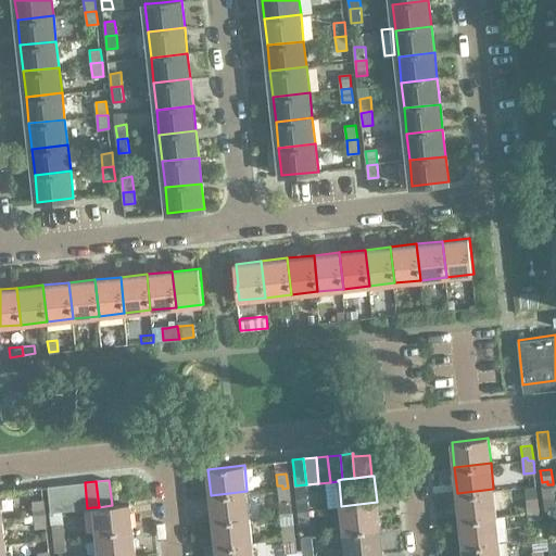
[(547,481),(542,482),(542,483),(542,488),(543,497),(554,496),(553,488),(553,484),(547,484),(547,481)]
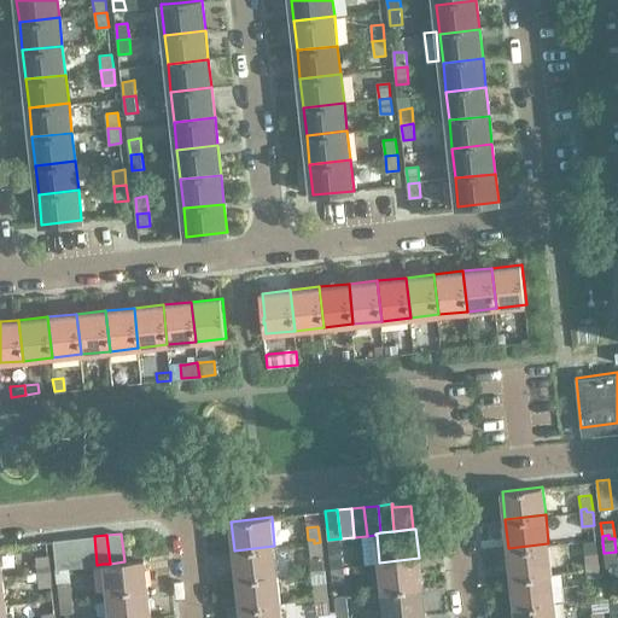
[(94,536),(80,538),(83,566),(97,565),(94,536)]
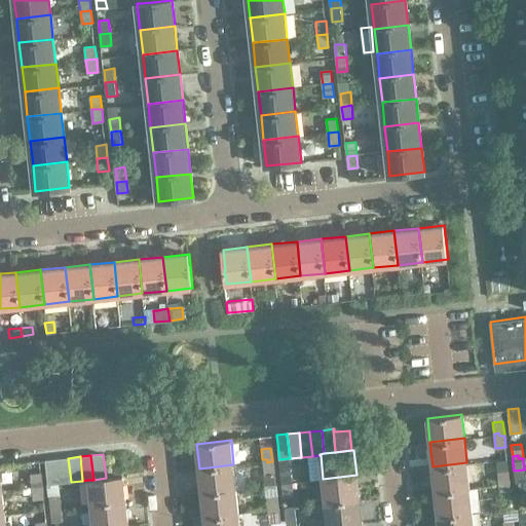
[(68,458),(57,459),(60,483),(71,482),(68,458)]
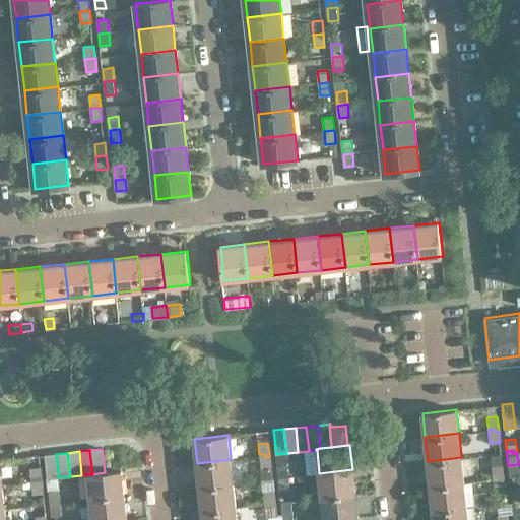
[(46,455),(46,456),(49,478),(59,477),(56,454),(46,455)]
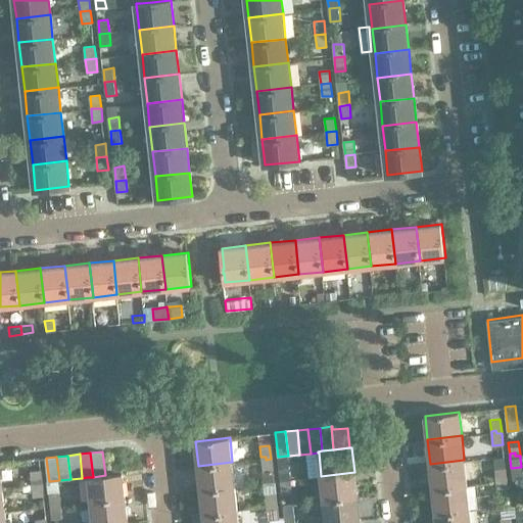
[(266,457),(260,457),(260,459),(263,472),(272,471),(271,459),(266,460),(266,459),(266,457)]
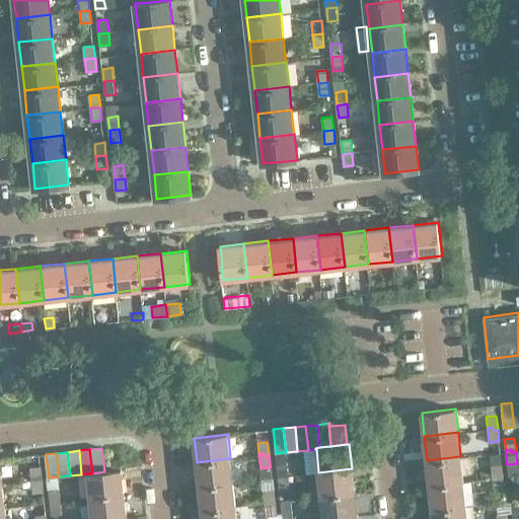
[(460,456),(427,460),(429,485),(463,480),(460,456)]
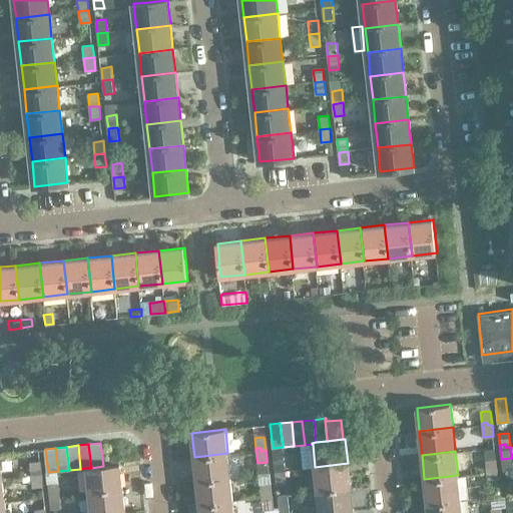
[(227,453),(194,457),(196,480),(230,476),(227,453)]
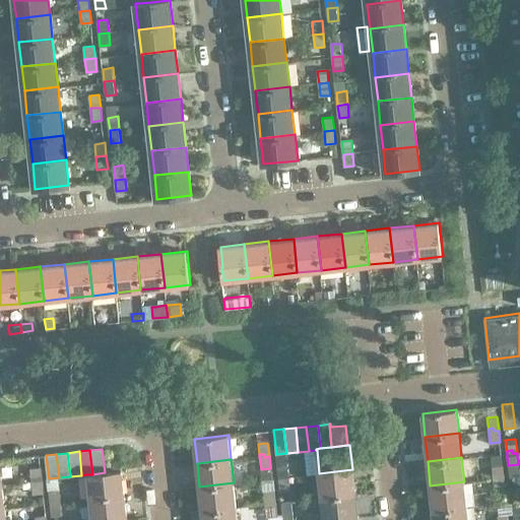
[(277,465),(276,465),(277,475),(282,475),(283,478),(288,478),(288,476),(286,464),(277,465)]
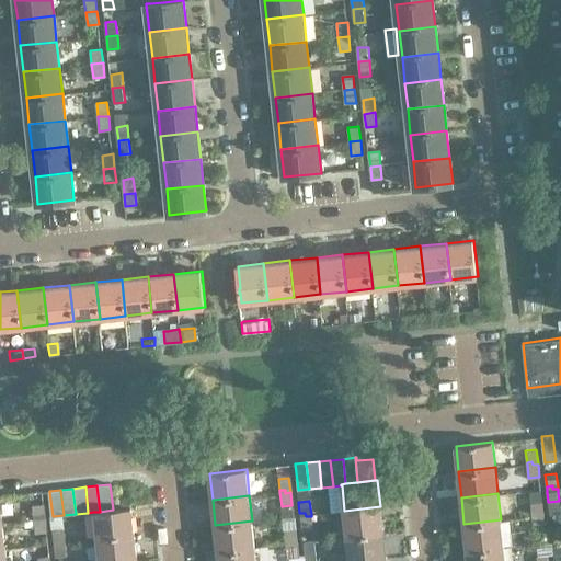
[(541,501),(530,503),(531,514),(538,514),(538,517),(542,517),(542,515),(541,501)]
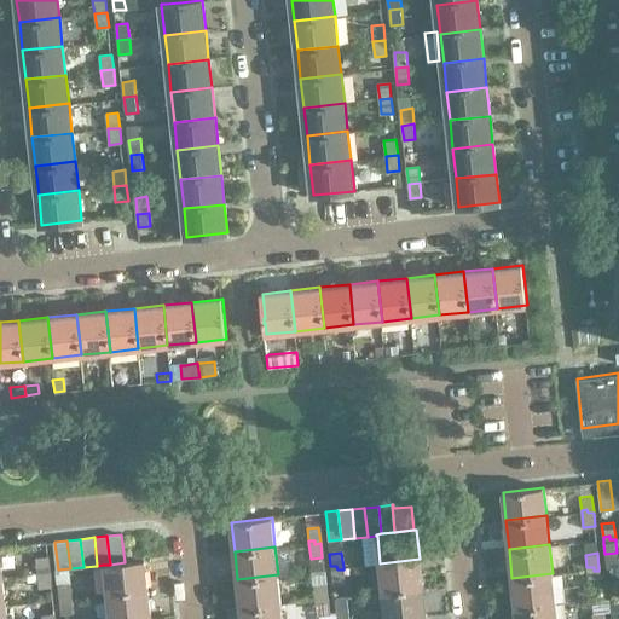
[(48,556),(36,559),(39,572),(44,571),(45,574),(51,574),(50,572),(48,556)]
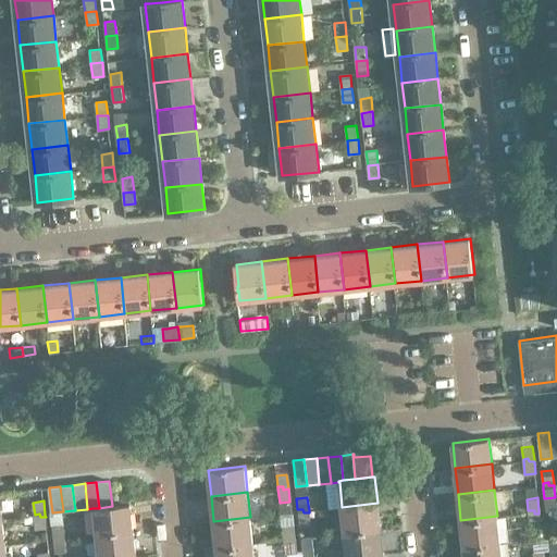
[(378,503),(342,507),(345,533),(381,529),(378,503)]
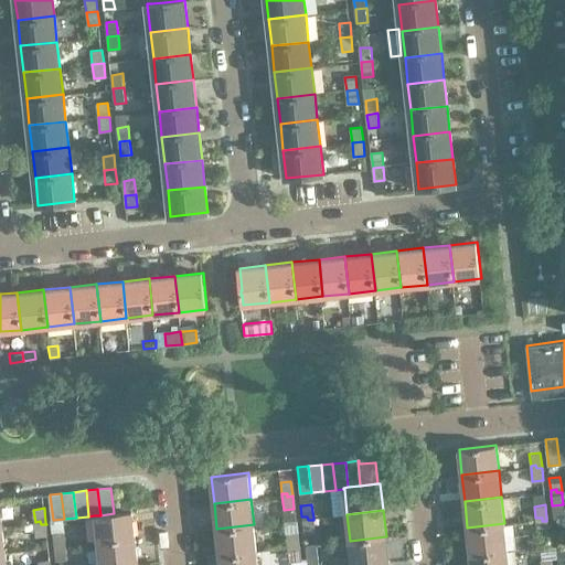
[(114,513),(100,515),(94,515),(97,542),(135,537),(131,511),(114,513)]
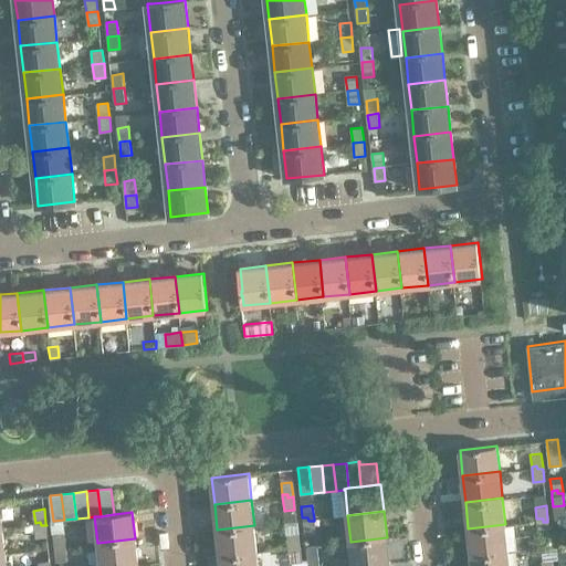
[(307,517),(302,517),(303,520),(304,534),(315,533),(314,521),(308,521),(307,517)]
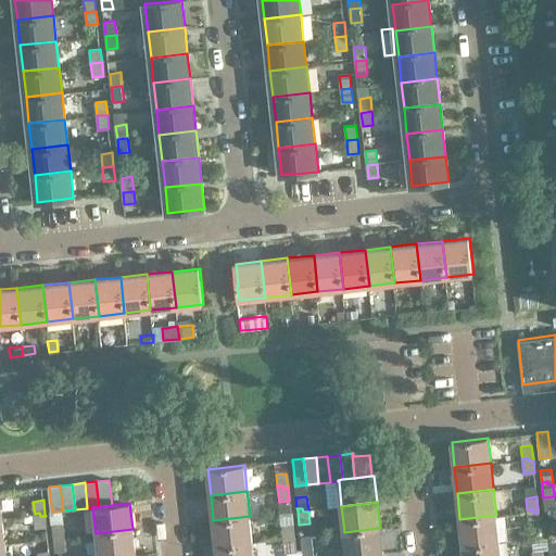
[(533,509),(527,509),(527,512),(529,526),(539,525),(538,513),(533,513),(533,509)]
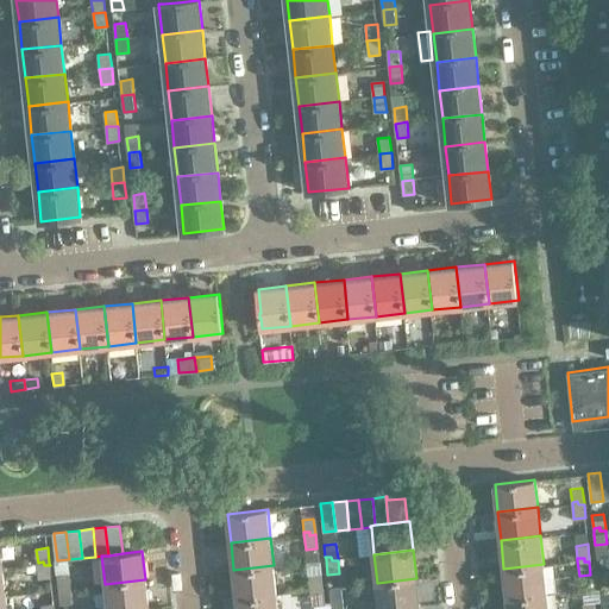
[(43,562),(38,563),(38,564),(39,579),(51,578),(50,565),(44,565),(43,562)]
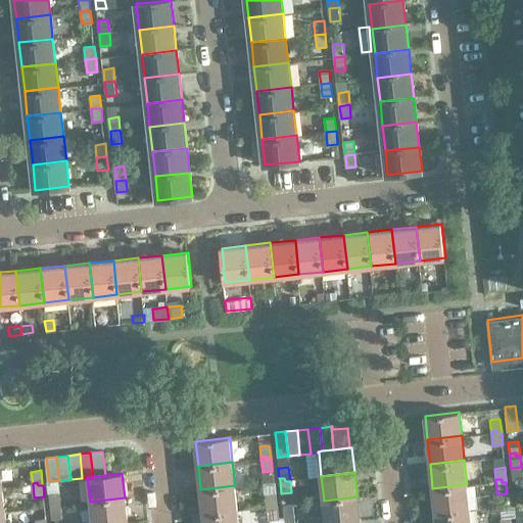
[(475,483),(467,484),(432,488),(435,514),(469,510),(477,510),(475,483)]
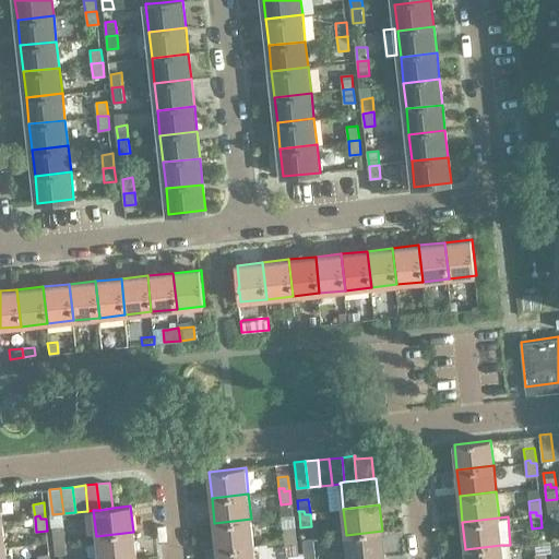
[(251,519),(214,523),(217,549),(254,545),(251,519)]
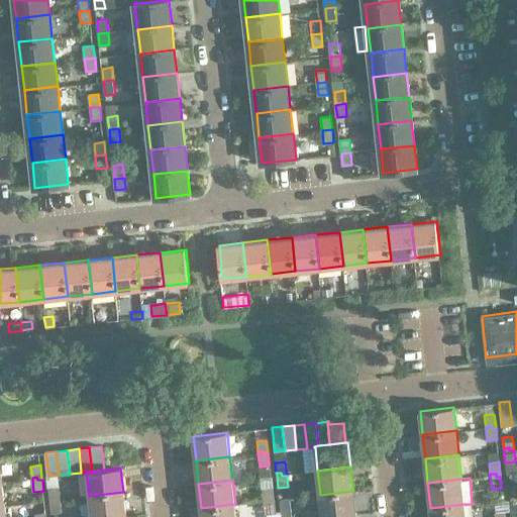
[(516,484),(508,486),(509,498),(514,497),(514,500),(516,500),(516,484)]
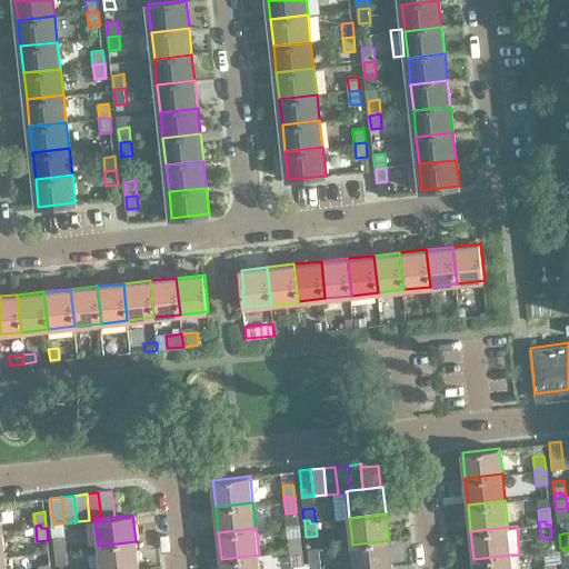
[(66,536),(55,538),(56,548),(61,548),(61,551),(67,551),(67,549),(66,536)]
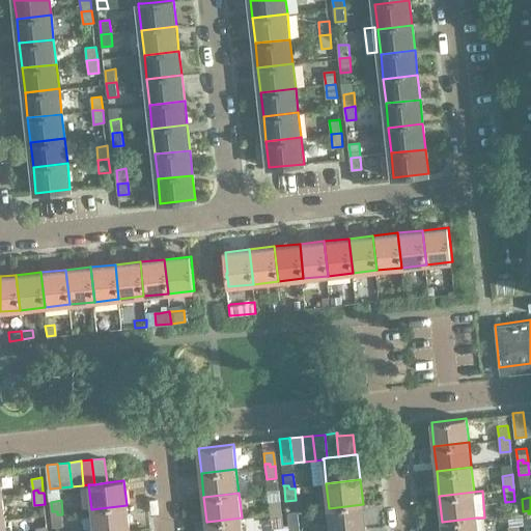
[(279,501),(269,502),(270,513),(275,512),(276,515),(280,515),(280,513),(279,501)]
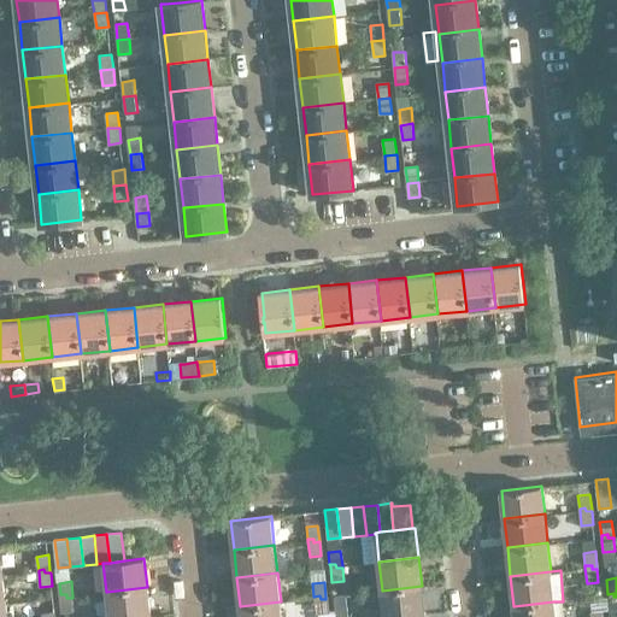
[(422,586),(382,591),(383,616),(411,616),(424,616),(422,586)]
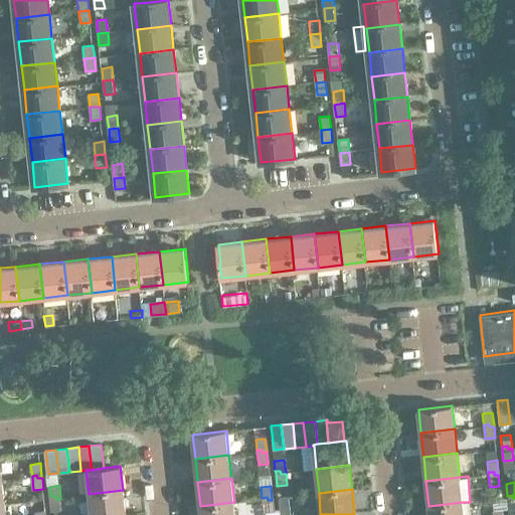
[(123,490),(89,494),(91,514),(120,514),(125,514),(123,490)]
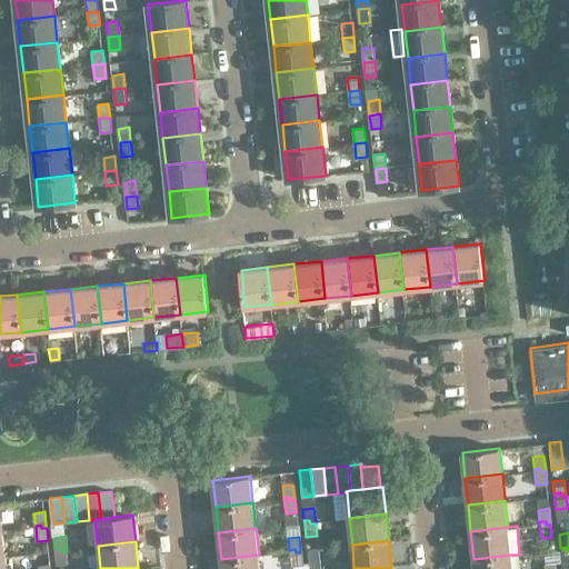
[(61,548),(56,548),(56,550),(58,565),(68,563),(67,551),(61,551),(61,548)]
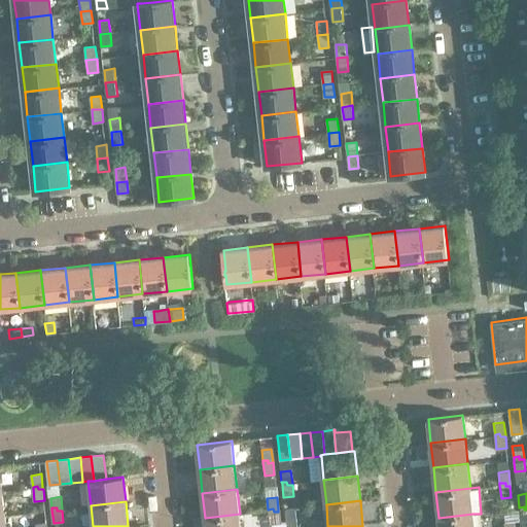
[(273,508),(268,510),(270,525),(280,524),(278,512),(274,512),(273,508)]
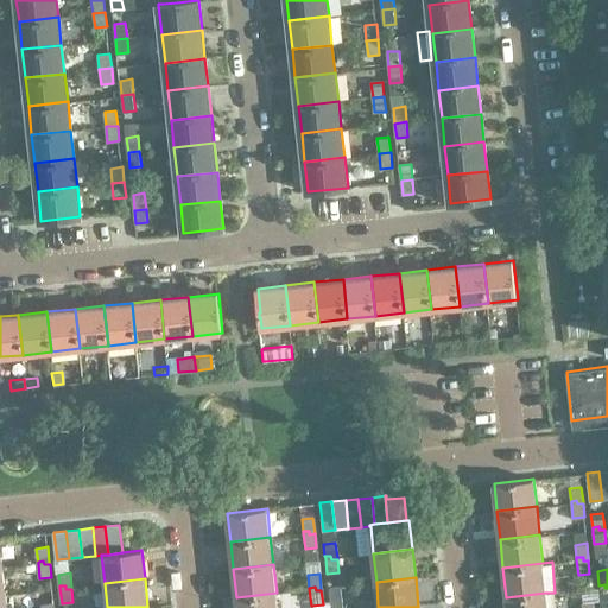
[(277,607),(277,593),(236,597),(236,607),(277,607)]
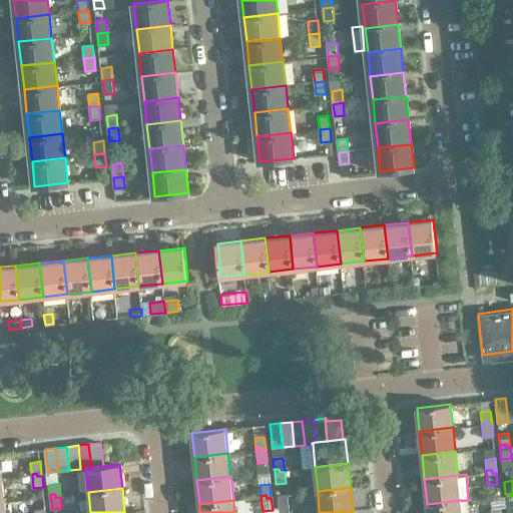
[(461,512),(460,500),(427,504),(427,512),(461,512)]
